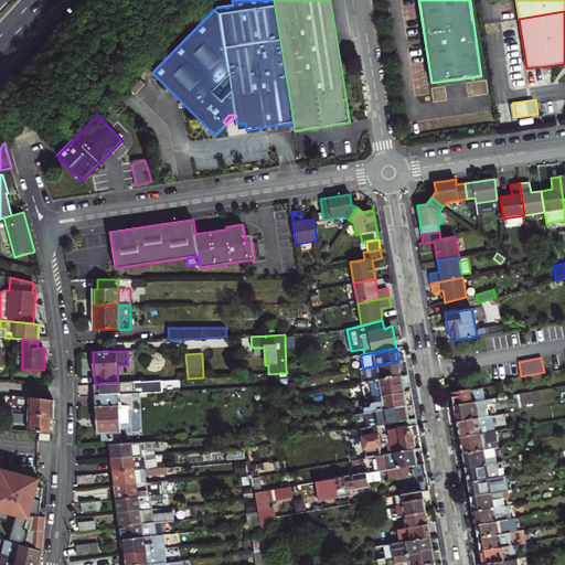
[(398,362),(366,368),(369,382),(402,375),(398,362)]
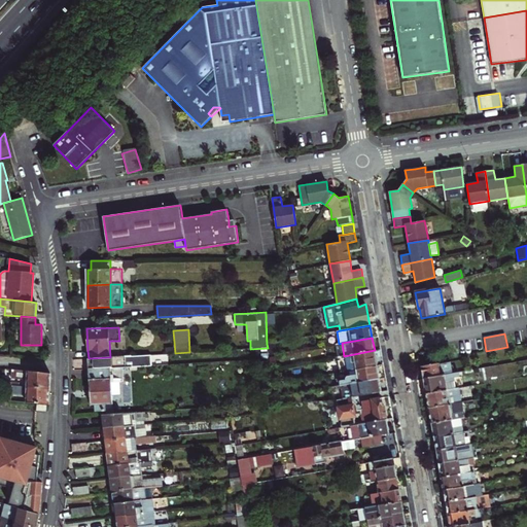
[(346,372),(348,371),(377,365),(375,350),(344,356),(343,356),(346,372)]
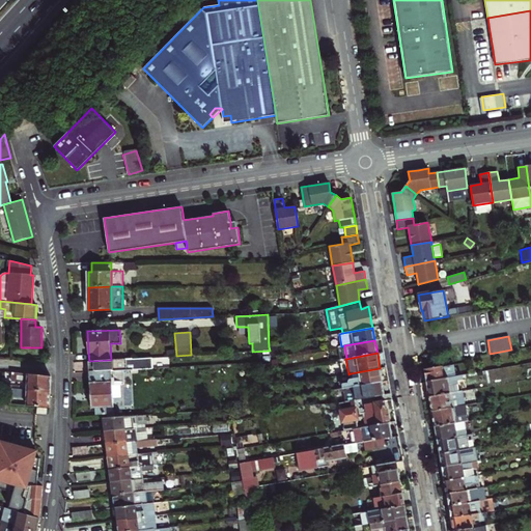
[(89,361),(88,361),(89,372),(124,370),(159,368),(159,357),(111,360),(89,361)]
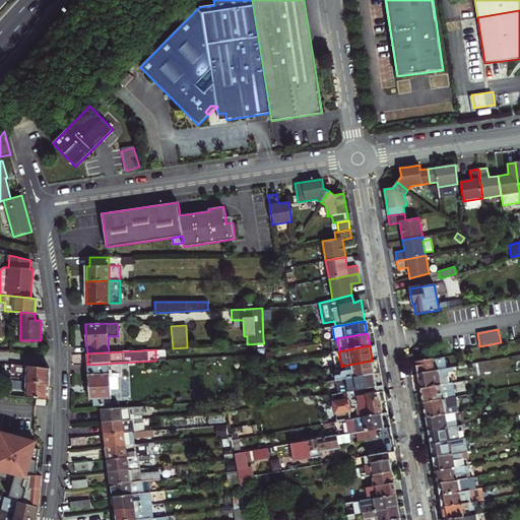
[(416,362),(418,374),(447,369),(445,356),(416,362)]
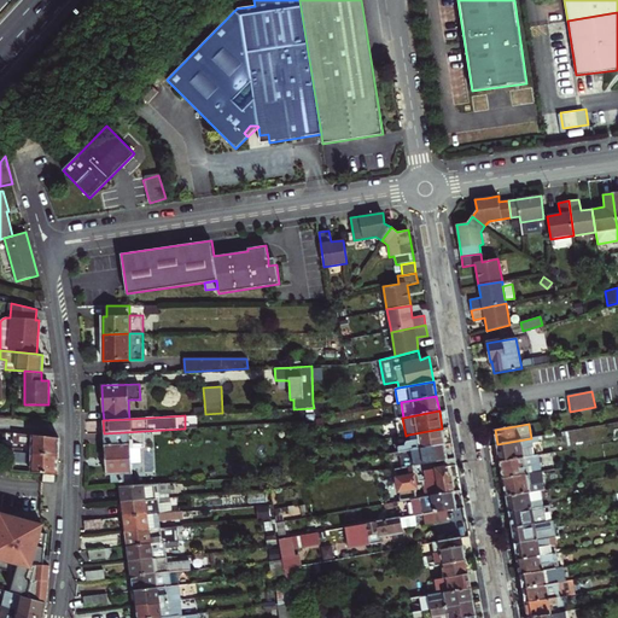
[(400,453),(444,444),(442,429),(408,435),(409,442),(407,445),(398,448),(400,453)]
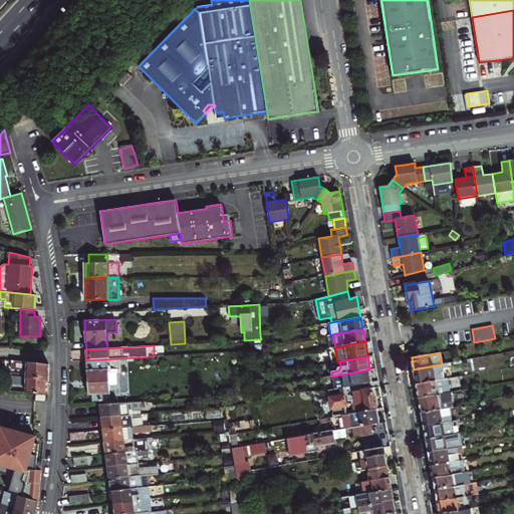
[(491,356),(473,357),(473,370),(491,369),(491,356)]
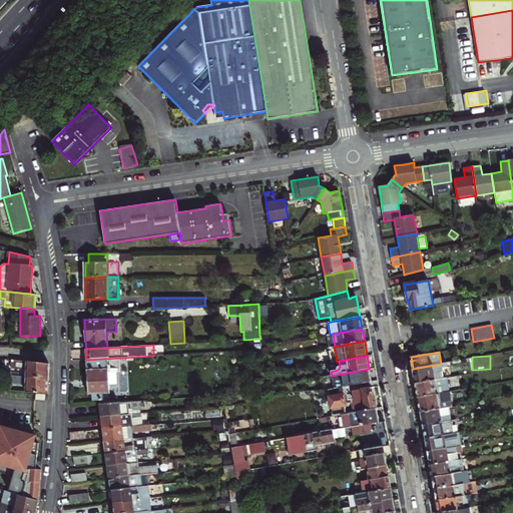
[(120,358),(86,360),(88,394),(92,394),(92,401),(100,400),(100,404),(110,403),(109,372),(120,371),(120,358)]
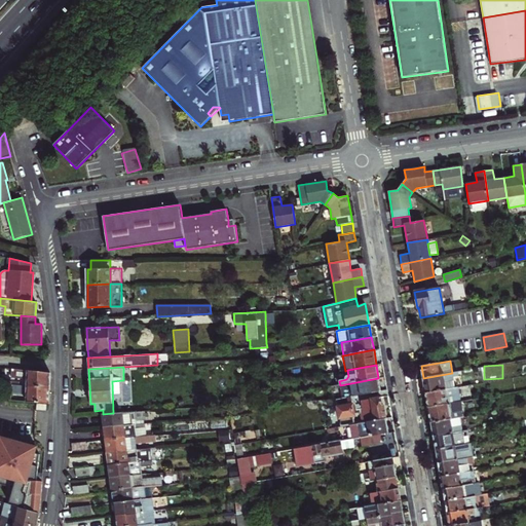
[(46,387),(49,388),(50,373),(11,369),(11,377),(27,378),(27,385),(46,387)]
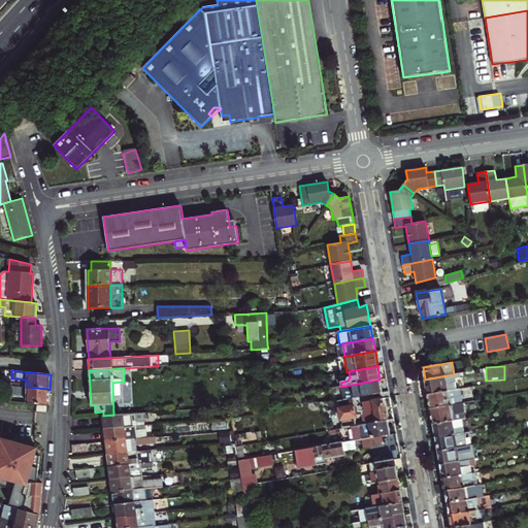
[(425,380),(427,395),(456,390),(454,378),(461,377),(460,373),(454,374),(425,380)]
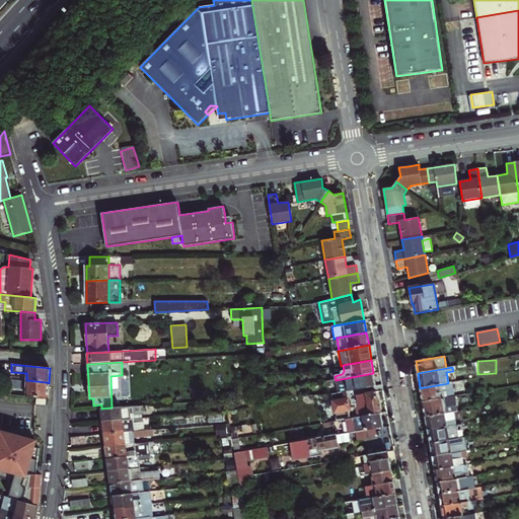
[(347,390),(376,385),(373,373),(336,380),(335,380),(338,392),(347,390)]
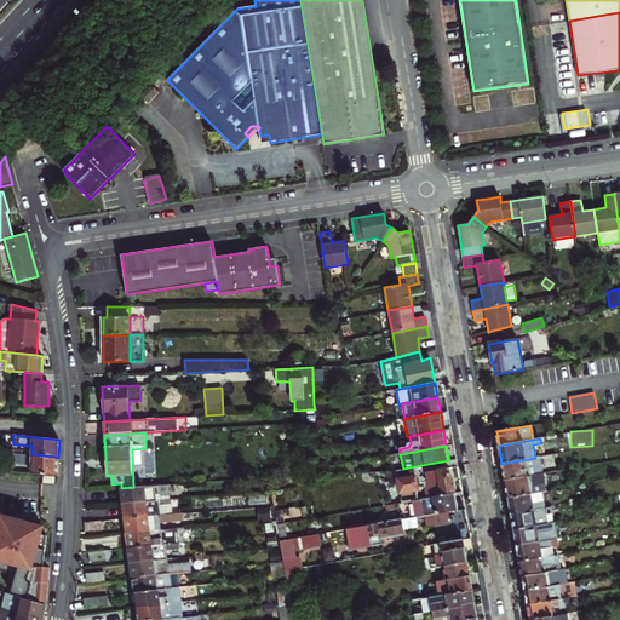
[(58,476),(58,458),(55,457),(32,454),(13,453),(13,465),(19,465),(30,466),(30,474),(58,476)]
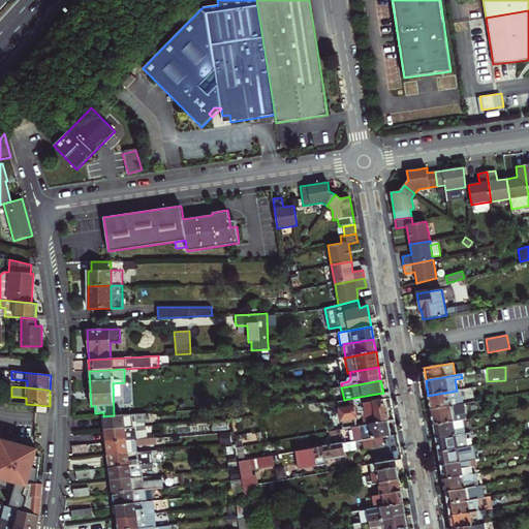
[(457,391),(428,396),(431,409),(464,403),(461,390),(457,391)]
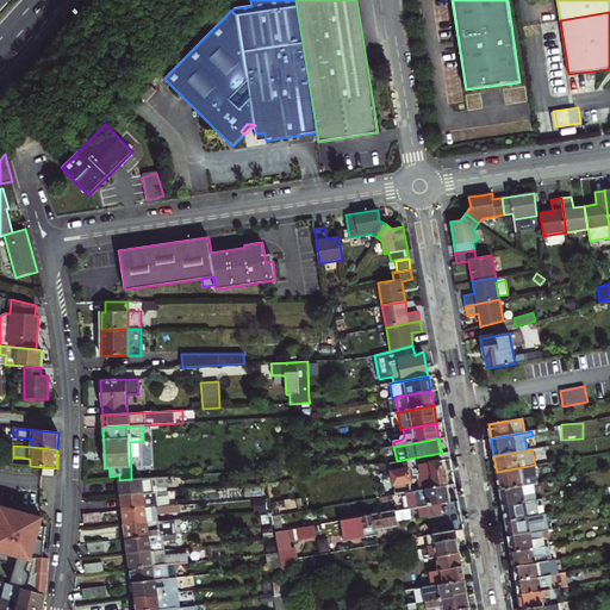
[(418,479),(421,490),(447,485),(444,470),(443,470),(442,460),(419,464),(422,473),(415,474),(414,468),(409,462),(408,459),(397,461),(390,462),(394,495),(405,493),(411,492),(409,483),(411,483),(411,480),(418,479)]
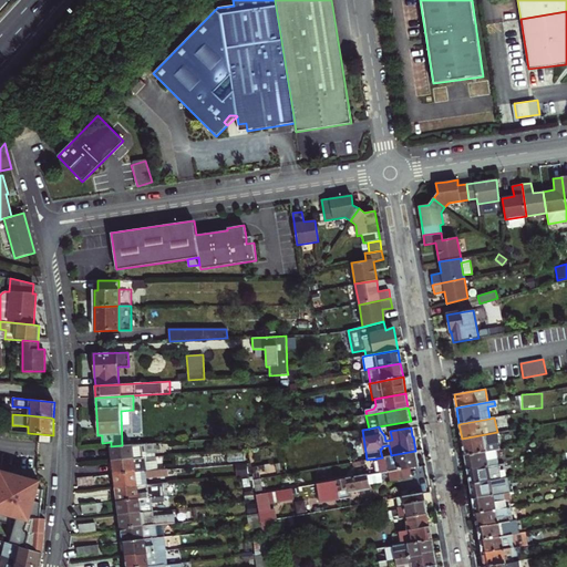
[(462,439),(464,455),(486,451),(485,444),(500,442),(497,432),(462,439)]
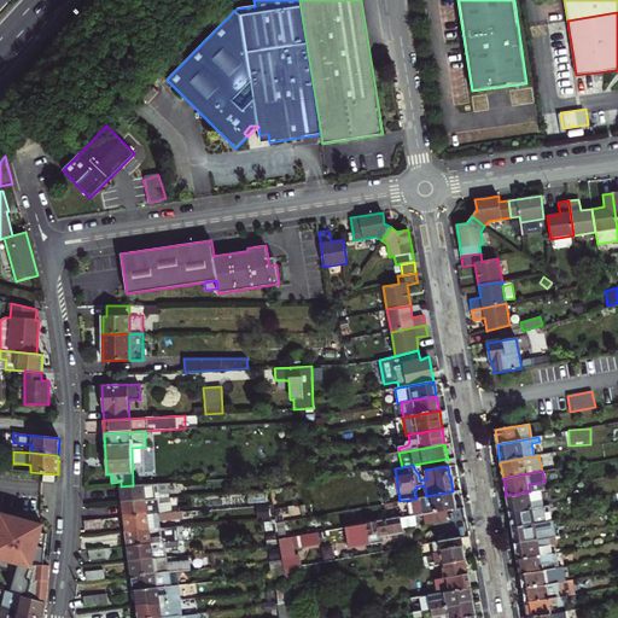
[(121,487),(122,501),(158,499),(158,493),(169,491),(168,483),(133,485),(121,487)]
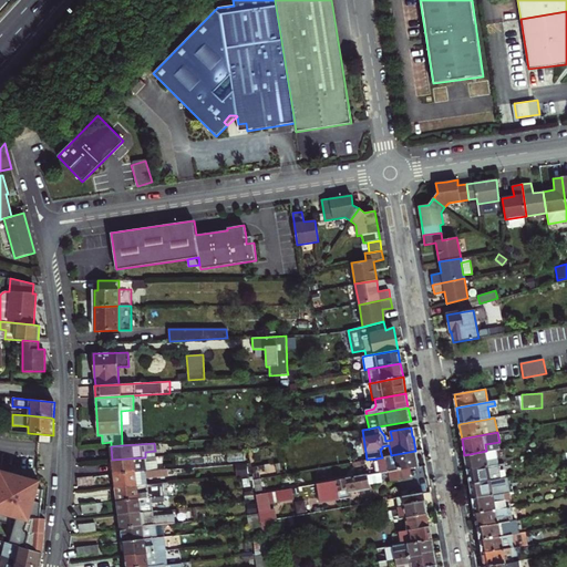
[(464,455),(467,471),(498,465),(496,450),(486,451),(464,455)]
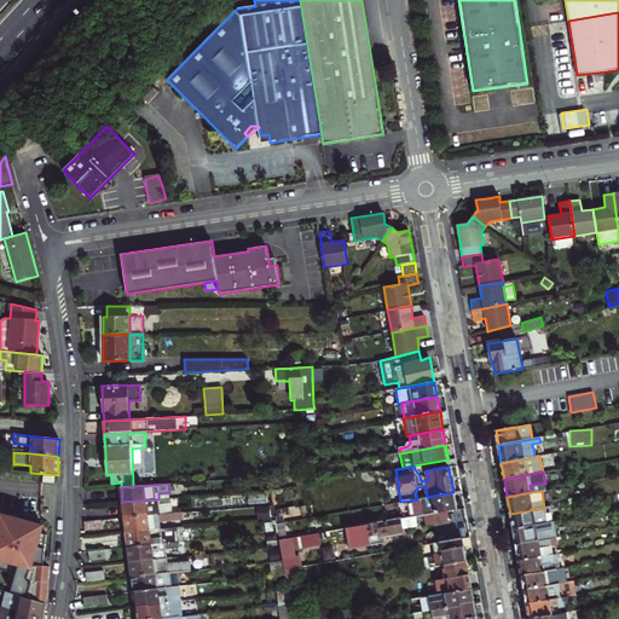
[(417,499),(411,501),(415,516),(422,515),(447,510),(457,509),(453,492),(427,497),(417,499)]
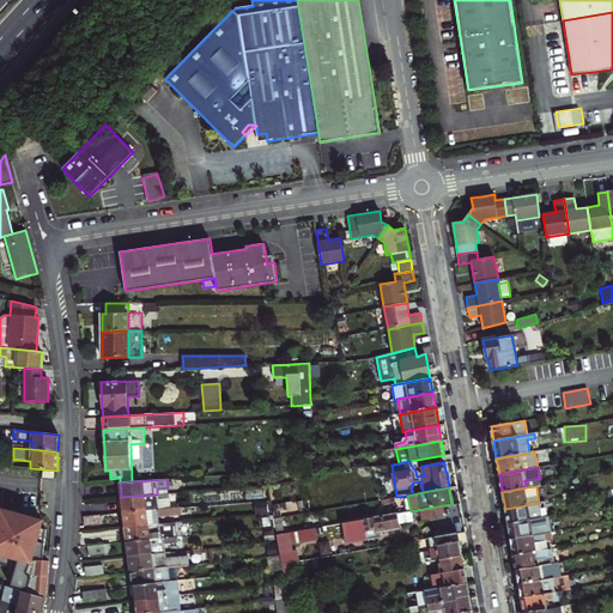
[(121,497),(123,513),(159,509),(158,499),(169,499),(169,493),(157,495),(121,497)]
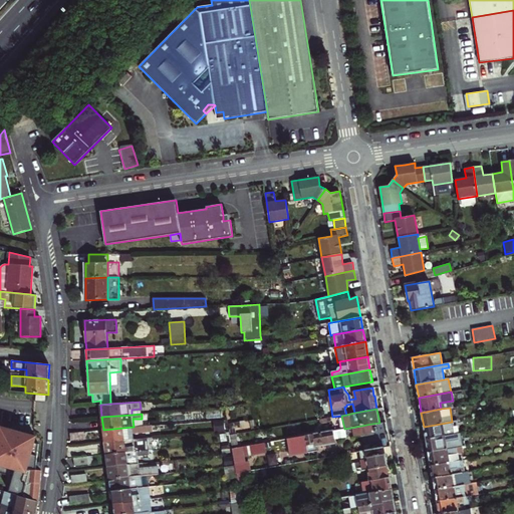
[(133,419),(134,427),(143,426),(142,419),(133,419)]
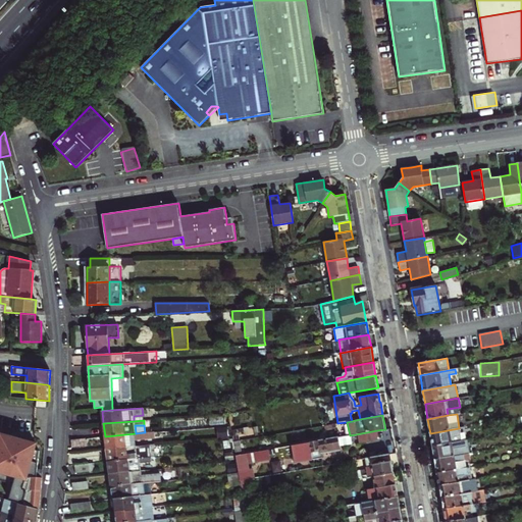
[(459,428),(430,433),(432,446),(466,439),(464,427),(459,428)]
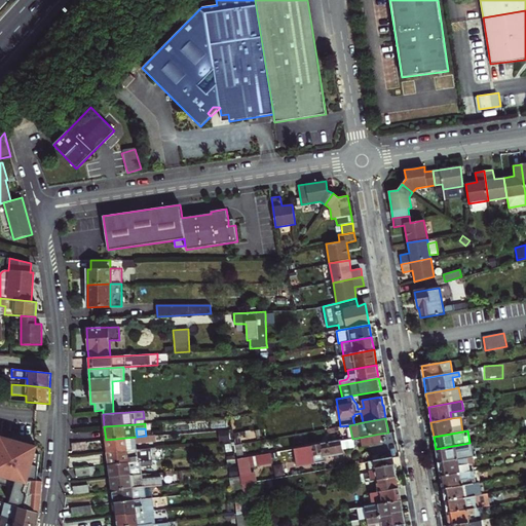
[(229,431),(218,431),(219,443),(229,442),(229,431)]
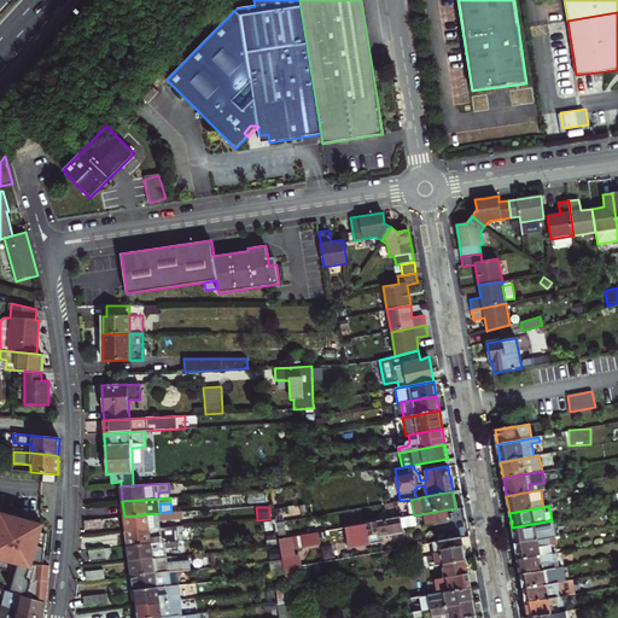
[(447,509),(421,514),(424,524),(445,520),(447,509)]
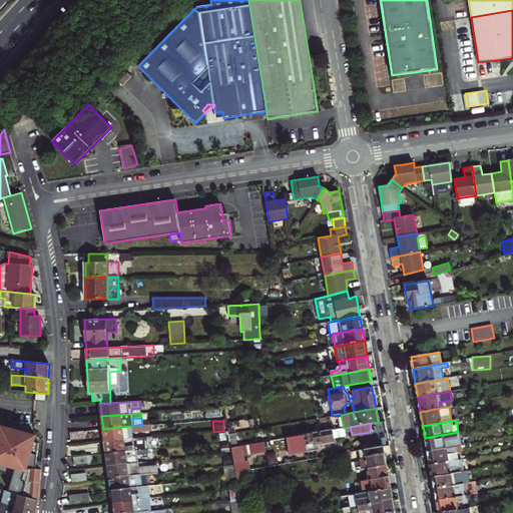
[(103,429),(104,441),(132,439),(131,433),(152,431),(151,425),(142,425),(133,426),(103,429)]
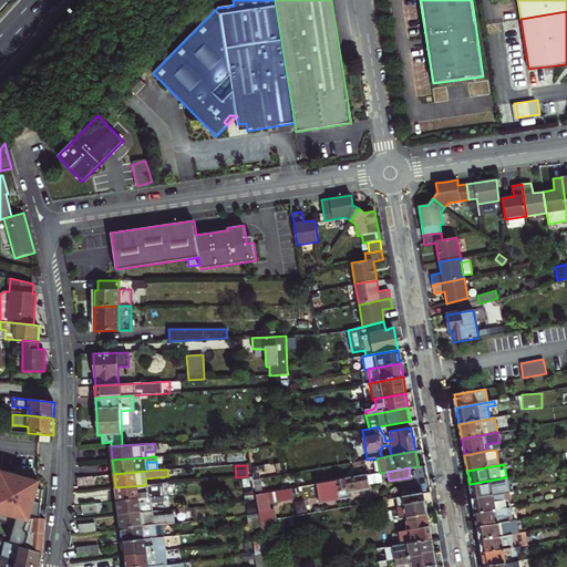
[(317,484),(320,503),(348,497),(348,493),(369,490),(369,485),(382,483),(380,473),(317,484)]
